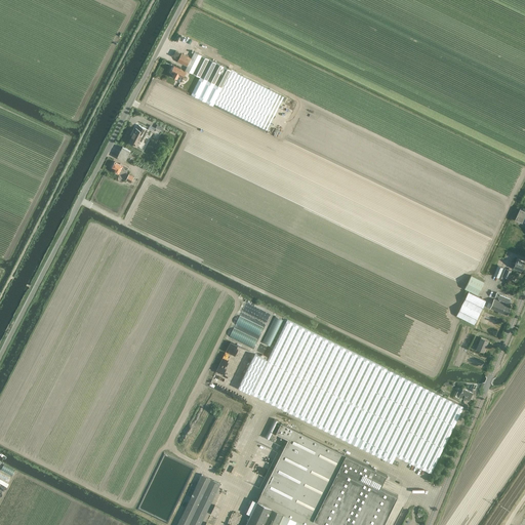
[(195,51),(191,58),(182,53),(178,59),(177,58),(176,61),(186,66),(186,65),(188,66),(186,70),(200,77),(196,86),(194,85),(191,92),(192,93),(191,94),(213,106),(214,104),(261,127),(278,93),(195,51)]
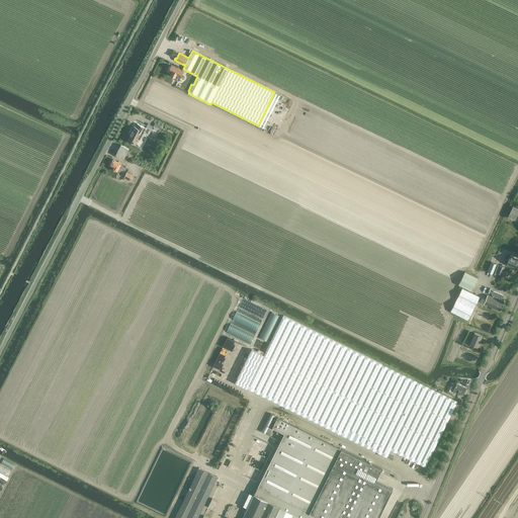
[(175,77),(176,74),(181,77),(182,74),(184,71),(179,69),(171,65),(169,70),(173,72),(171,75),(175,77)]
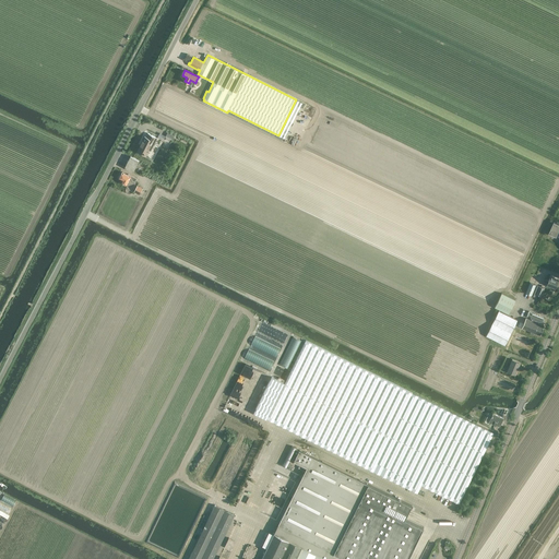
[(157,138),(147,133),(146,137),(145,137),(137,152),(146,156),(150,151),(151,151),(157,138)]
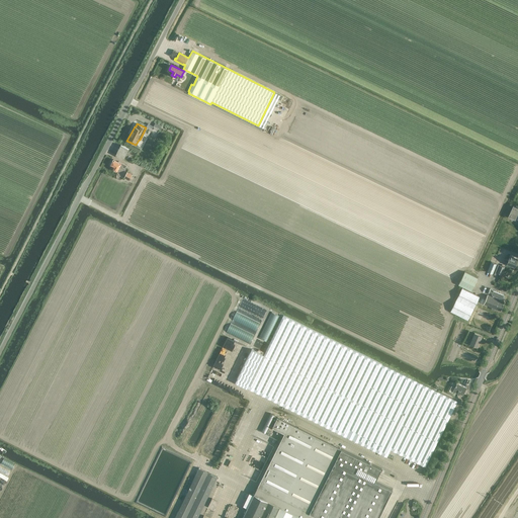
[(169,132),(161,128),(159,134),(166,137),(169,132)]
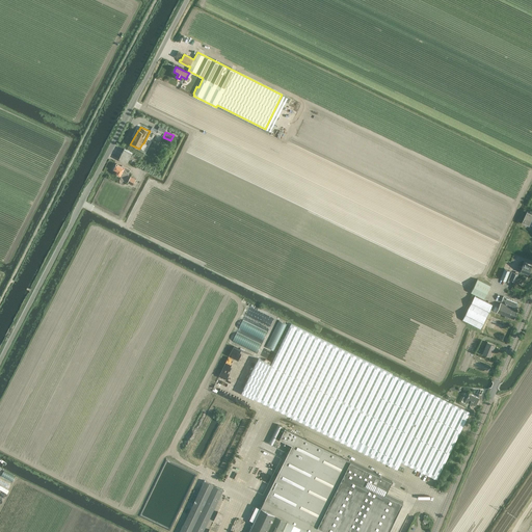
[(133,153),(125,149),(118,159),(127,163),(133,153)]
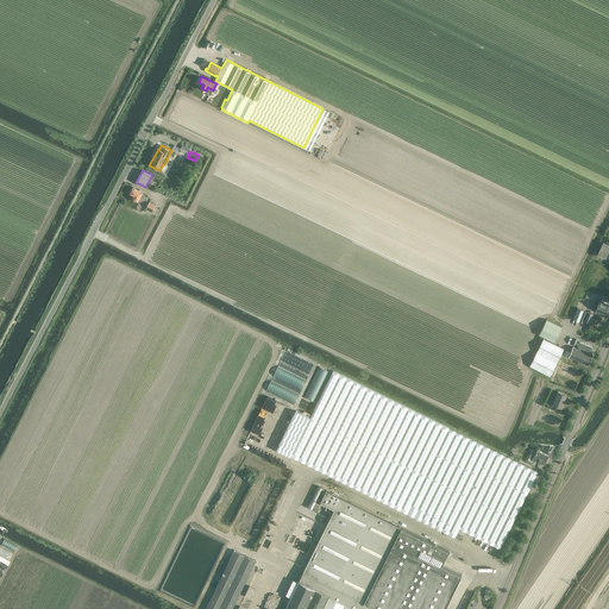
[(130,194),(132,195),(135,196),(133,200),(138,202),(142,195),(148,198),(150,194),(143,192),(133,187),(132,190),(131,190),(130,193),(130,194)]
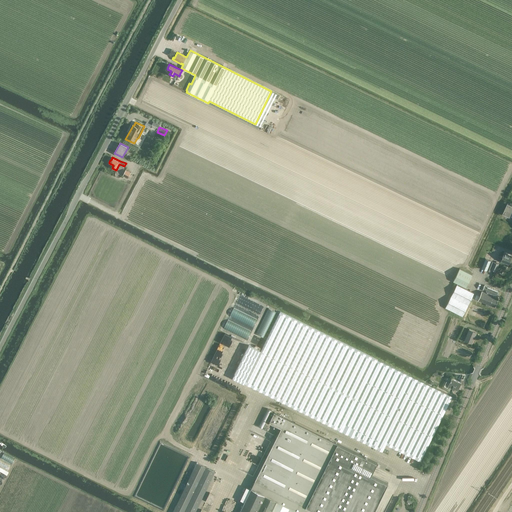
[(128,178),(131,173),(125,170),(123,175),(128,178)]
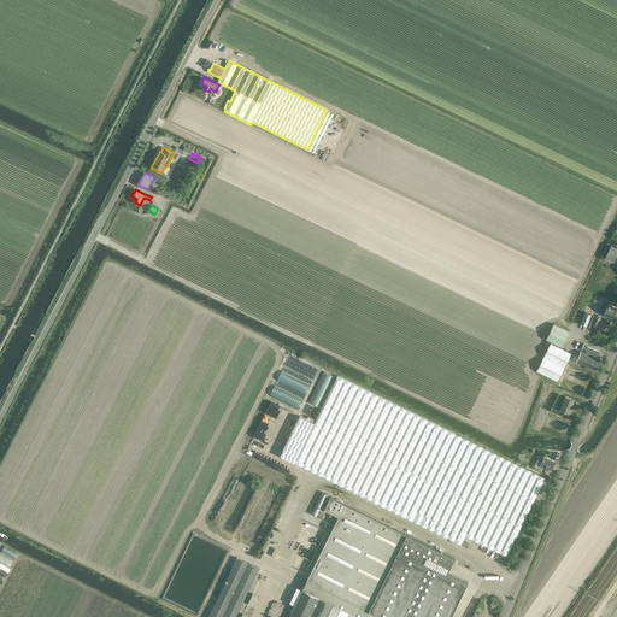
[(616,253),(616,247),(611,245),(605,257),(613,262),(616,253)]
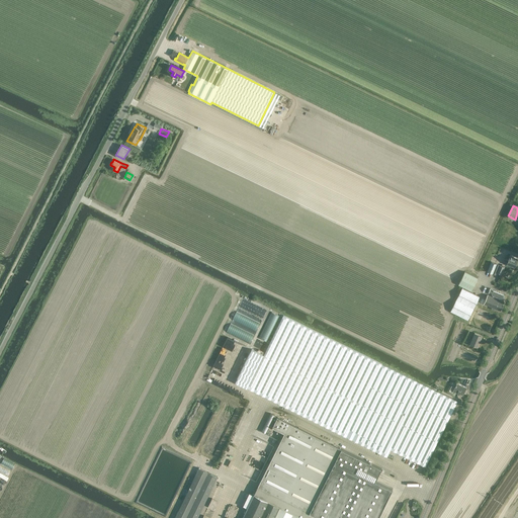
[(510,256),(508,260),(505,259),(504,262),(507,263),(507,264),(515,267),(517,259),(510,256)]
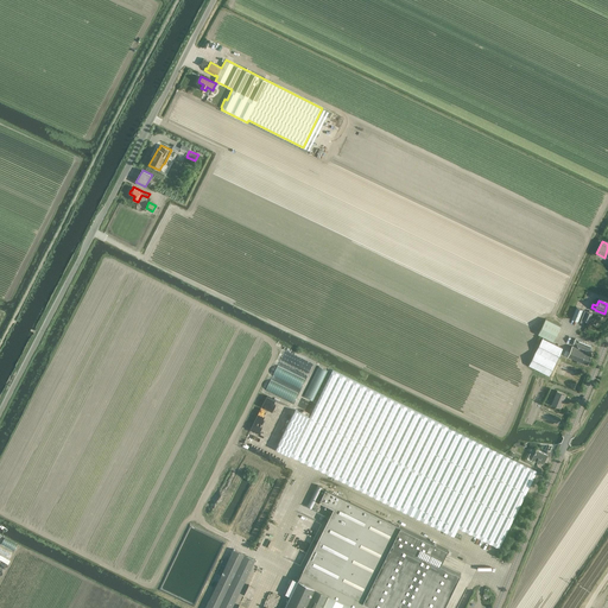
[(576,308),(572,318),(581,322),(578,330),(583,333),(588,322),(589,322),(591,314),(576,308)]
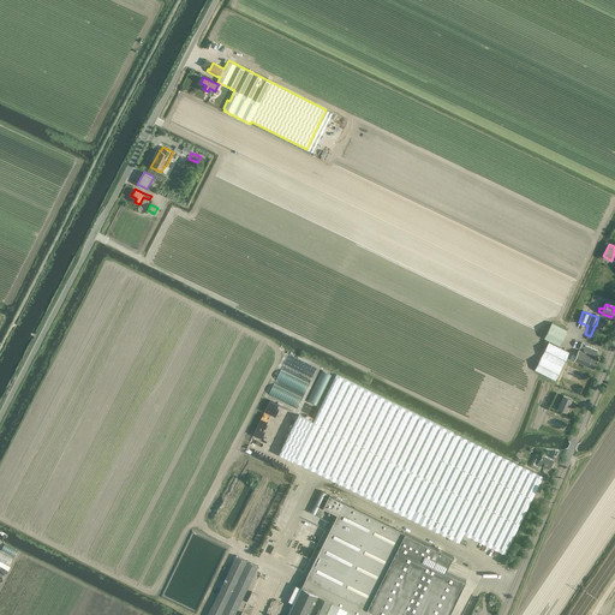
[(567,330),(551,322),(544,338),(560,345),(567,330)]
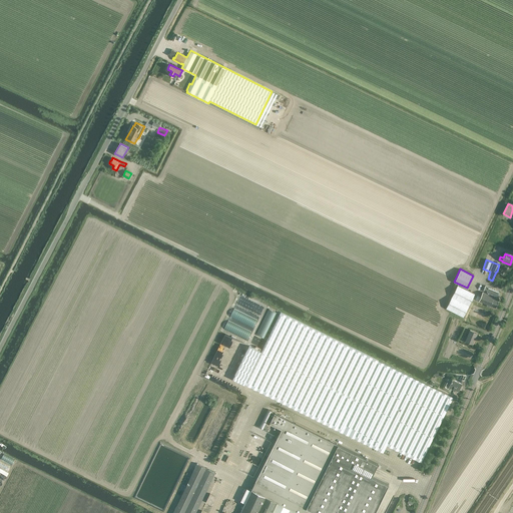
[(458,286),(446,309),(463,317),(475,294),(458,286)]
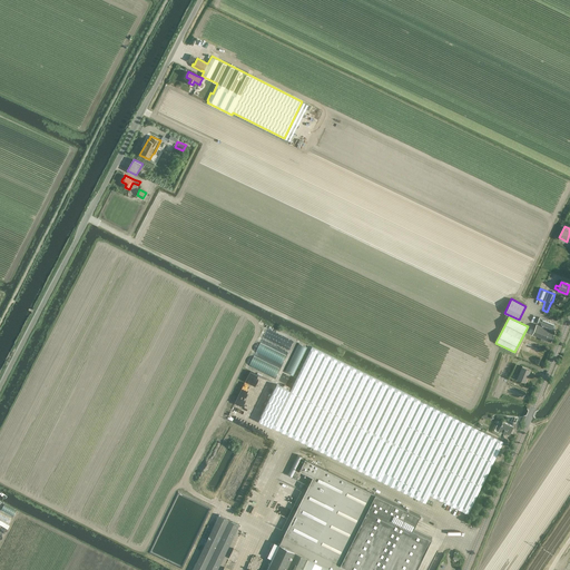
[(553,330),(554,325),(556,324),(539,317),(537,323),(553,330)]
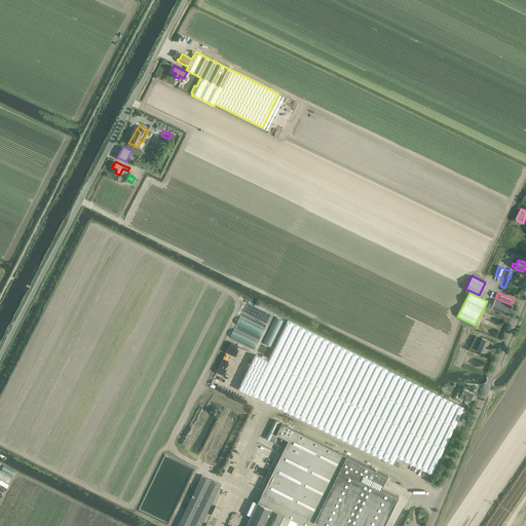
[(502,313),(509,315),(512,306),(495,299),(491,308),(499,312),(499,313),(501,314),(502,313)]
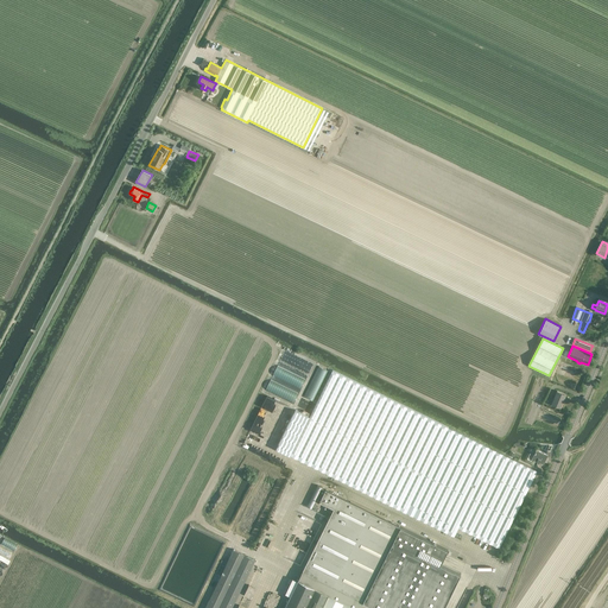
[(273,375),(302,388),(305,379),(277,366),(273,375)]
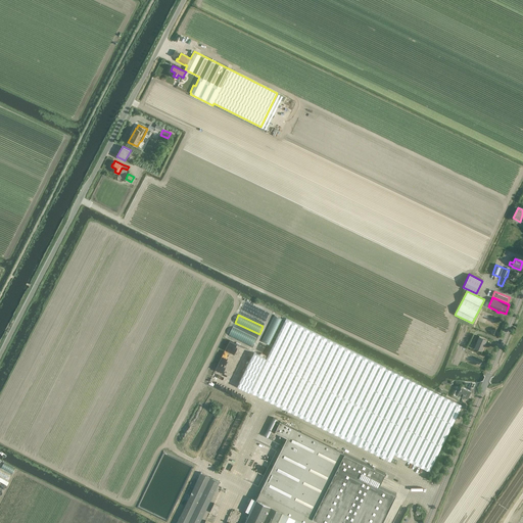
[(274,315),(263,340),(270,344),(282,318),(274,315)]
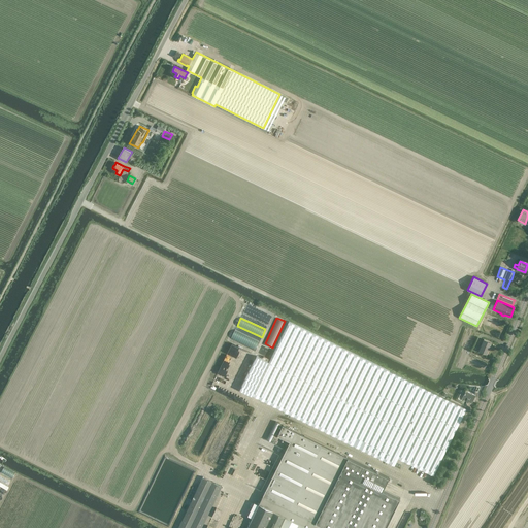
[(398,458),(433,475),(466,408),(289,321),(269,362),(263,359),(257,356),(240,390),(394,466),(398,458)]
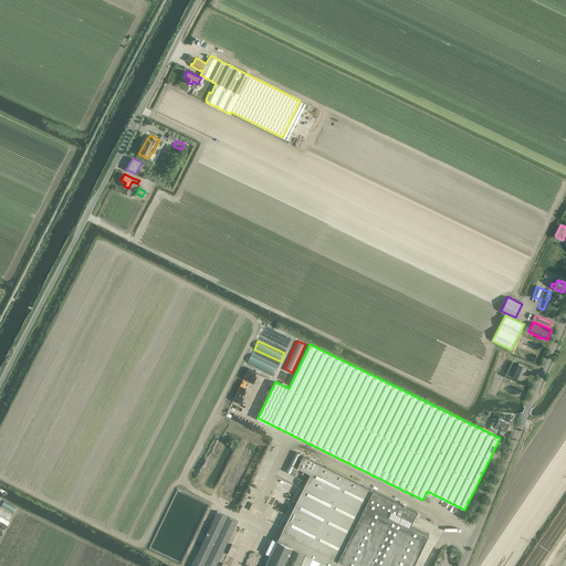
[(251,354),(247,363),(273,375),(278,366),(251,354)]
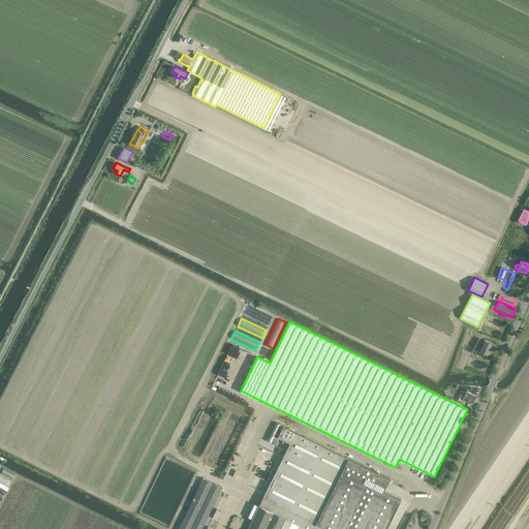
[(246,335),(260,341),(261,338),(247,332),(246,335)]
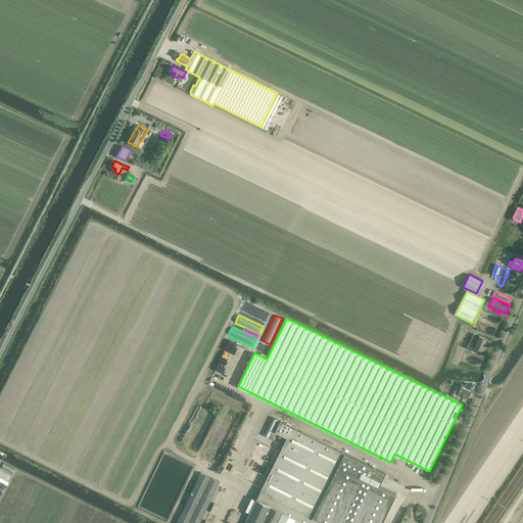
[(479,336),(474,347),(482,350),(486,339),(479,336)]
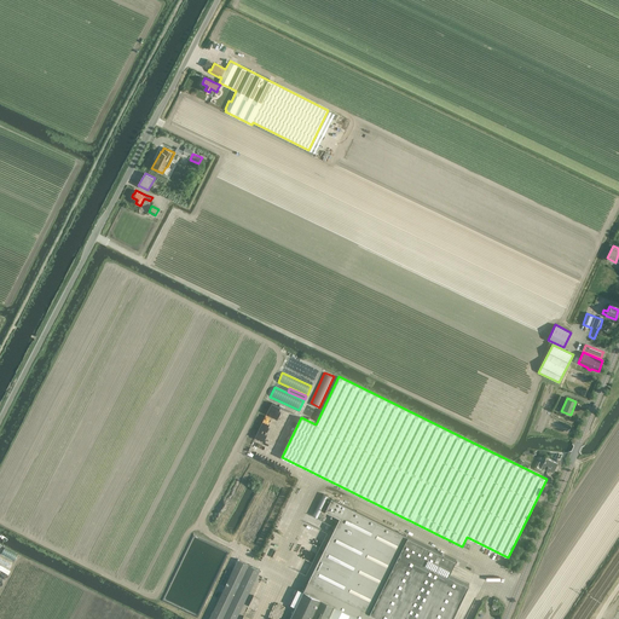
[(549,469),(553,472),(557,463),(547,457),(542,466),(547,468),(547,469),(547,470),(548,470),(549,470),(549,469)]
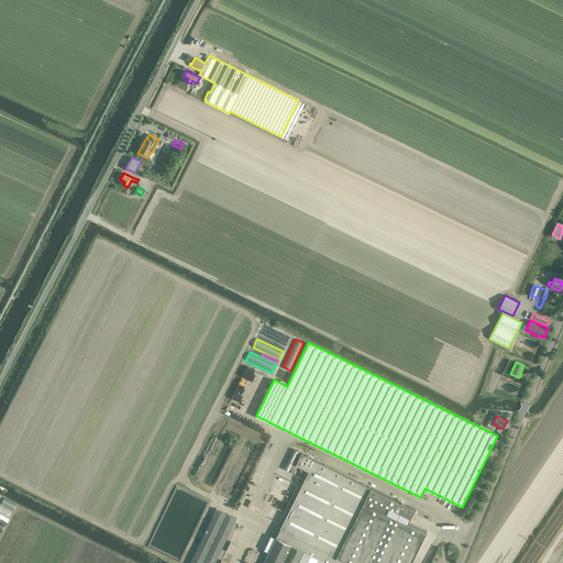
[(296,456),(299,457),(301,452),(295,449),(285,467),(289,470),(296,456)]
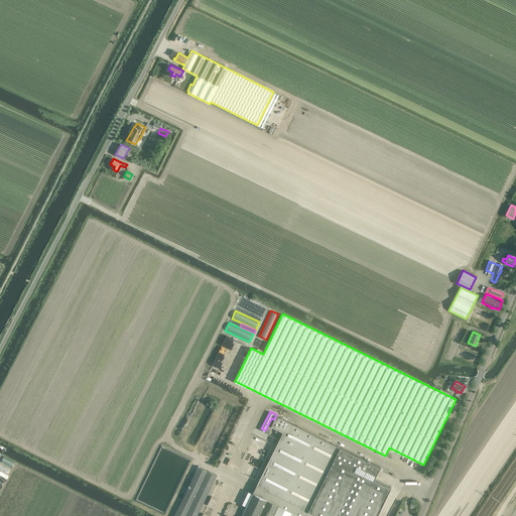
[(376,515),(391,487),(374,479),(380,467),(340,447),(276,415),(271,425),(277,428),(275,432),(281,435),(257,485),(252,493),(249,491),(243,504),(246,506),(241,515),(376,515)]
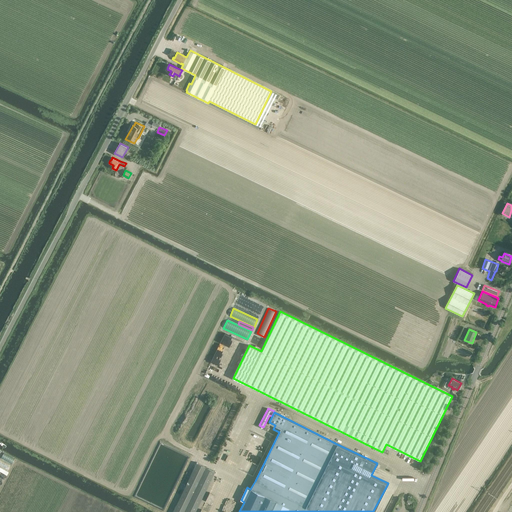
[(1,458),(11,464),(14,458),(4,452),(1,458)]
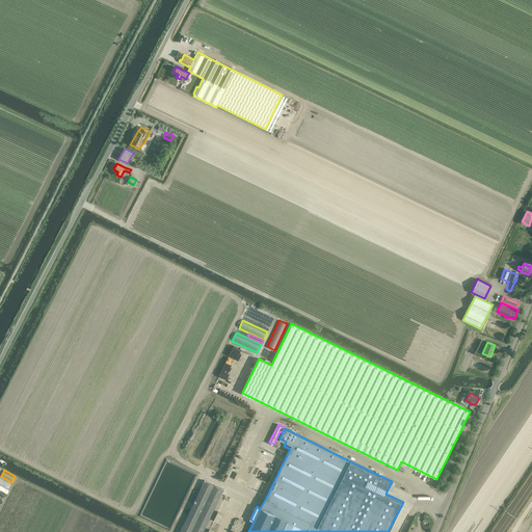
[(0,478),(0,484),(8,488),(10,483),(0,478)]
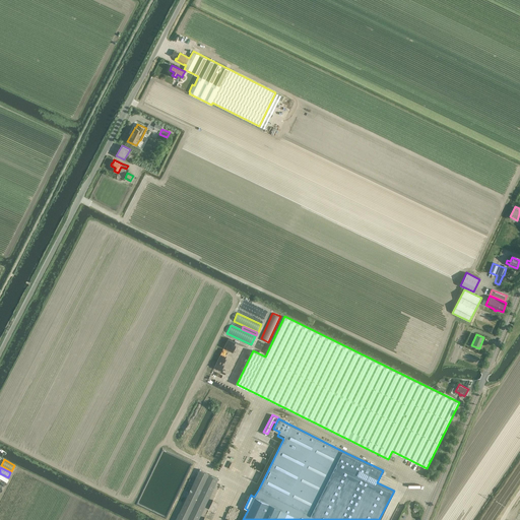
[(175,519),(198,519),(218,478),(200,470),(175,519)]
